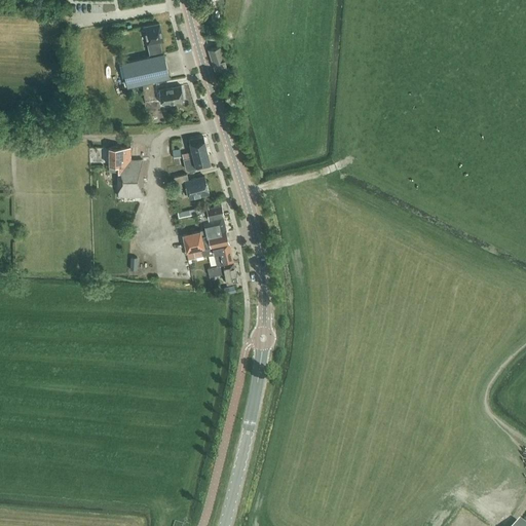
[(159,24),(144,27),(151,57),(163,53),(160,41),(163,41),(159,25),(159,24)]
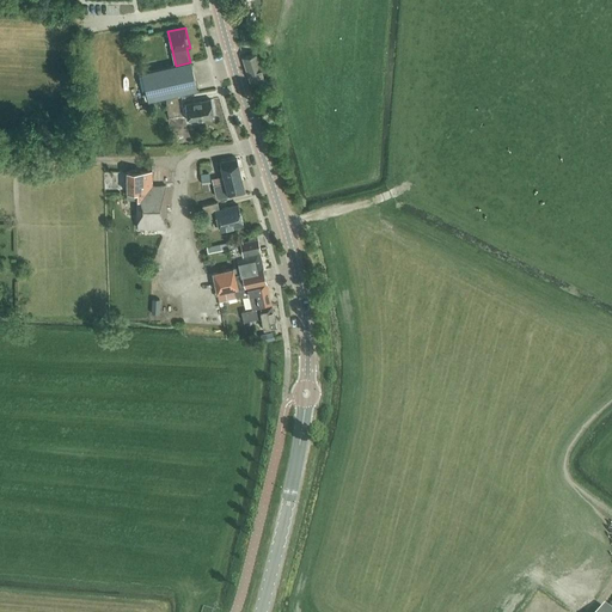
[(245,29),(239,28),(243,44),(252,42),(250,36),(246,37),(245,29)]
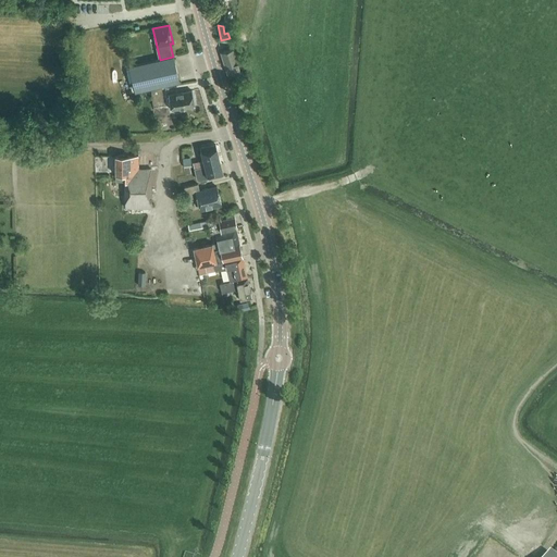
[(233,48),(220,52),(226,74),(239,70),(233,48)]
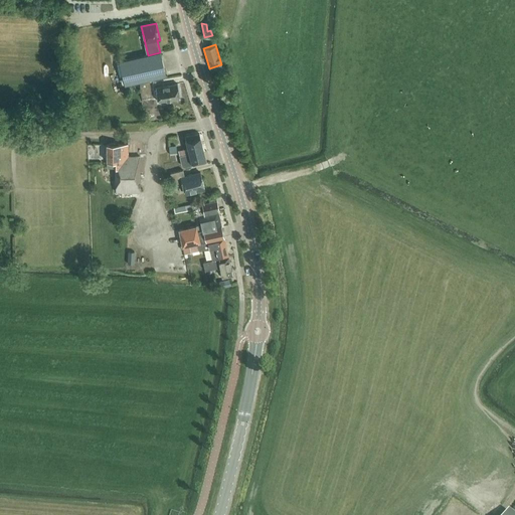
[(148,55),(119,61),(124,84),(137,81),(139,81),(149,78),(166,75),(160,52),(148,55)]
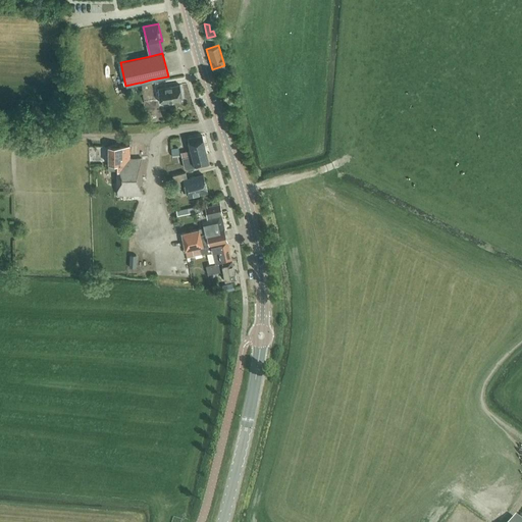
[(154,98),(151,80),(141,83),(144,99),(154,98)]
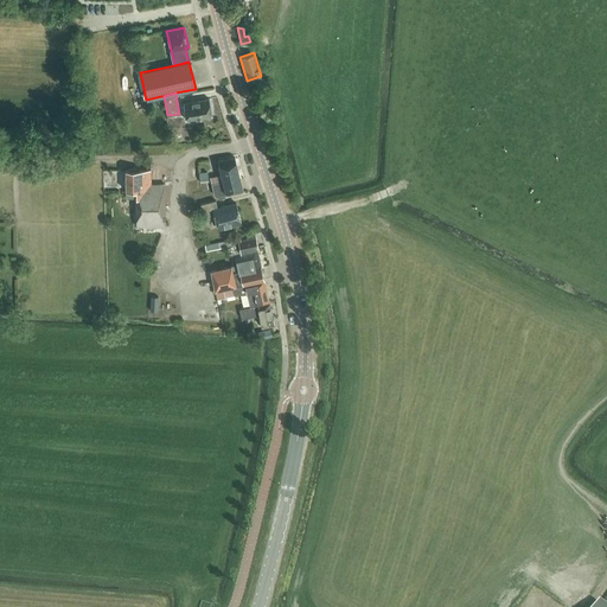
[(164,104),(161,96),(146,100),(148,108),(164,104)]
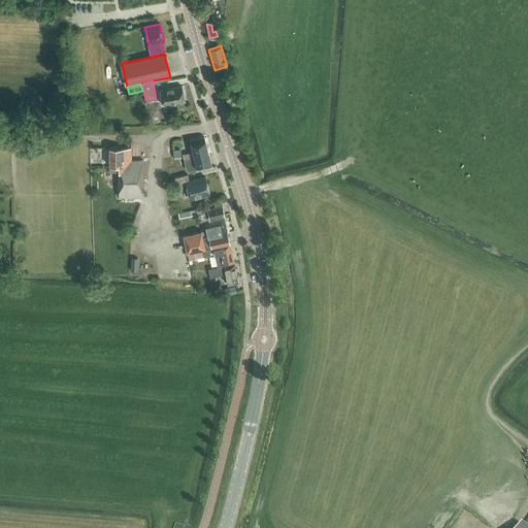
[(184,101),(182,87),(182,86),(160,90),(162,104),(184,101)]
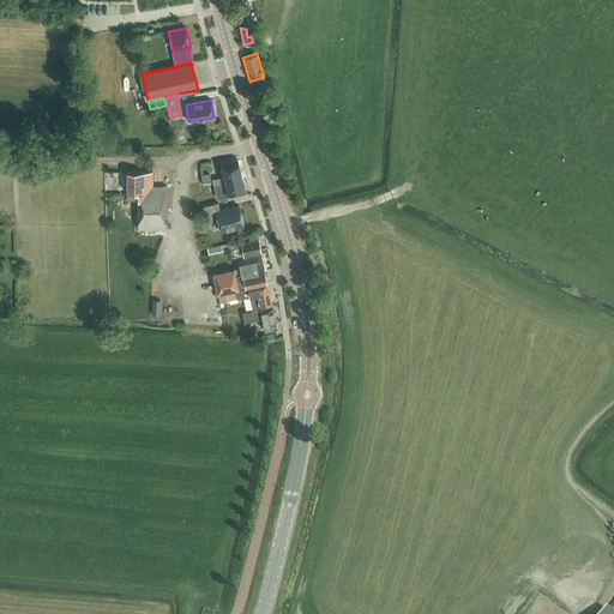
[(238,160),(221,162),(224,176),(212,179),(216,197),(220,199),(246,193),(238,160)]
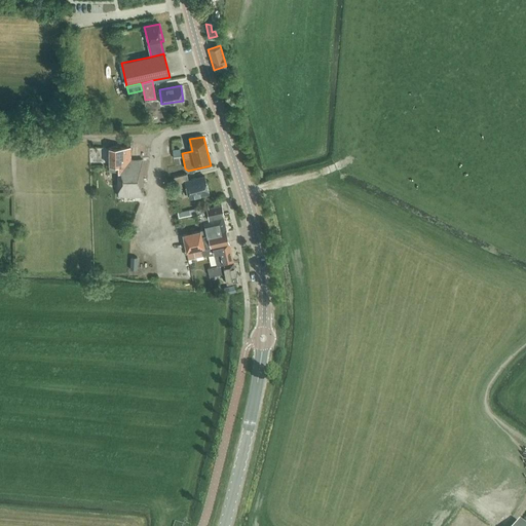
[(109,147),(109,165),(109,172),(118,172),(118,196),(121,196),(121,202),(124,202),(124,196),(143,196),(143,159),(129,159),(129,147),(118,147),(116,146),(113,146),(111,147),(109,147)]
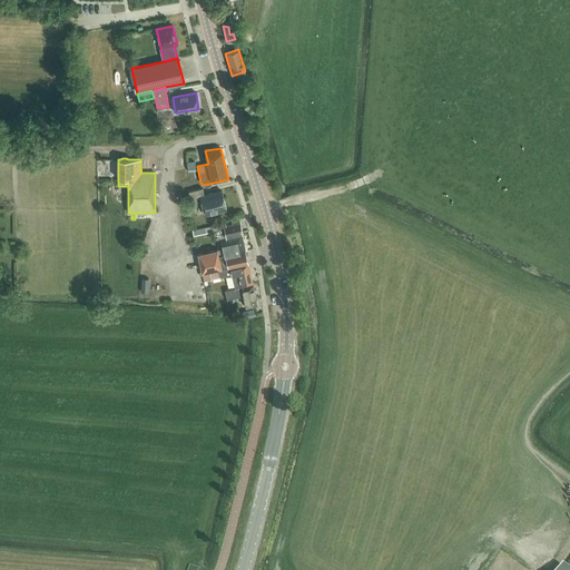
[(203,188),(188,192),(192,204),(202,202),(205,215),(226,209),(222,190),(204,195),(203,188)]
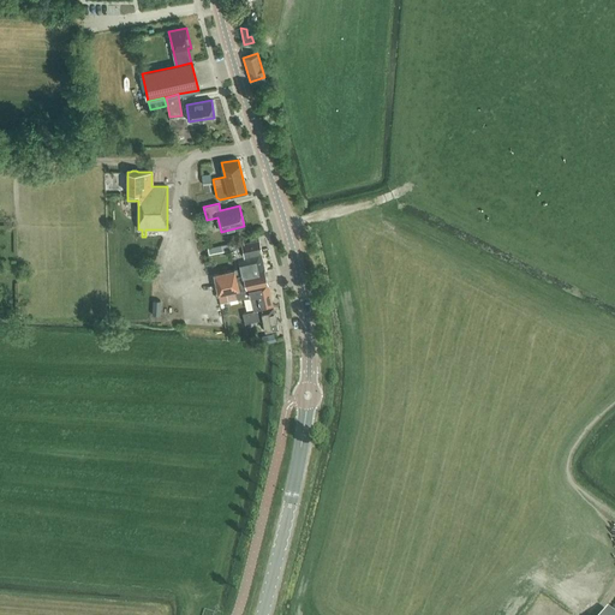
[(234,242),(230,243),(231,250),(232,257),(244,255),(261,251),(258,240),(244,243),(243,242),(234,243),(234,242)]
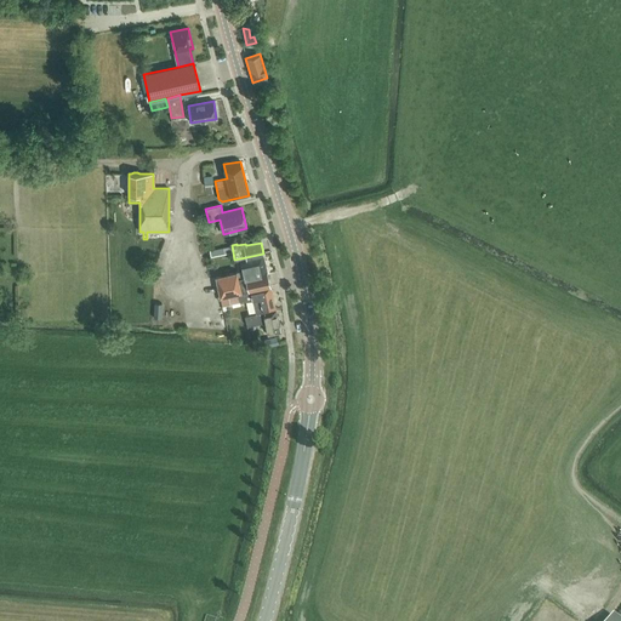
[(228,295),(239,292),(271,285),(263,255),(240,260),(243,271),(237,273),(216,277),(220,296),(228,295)]
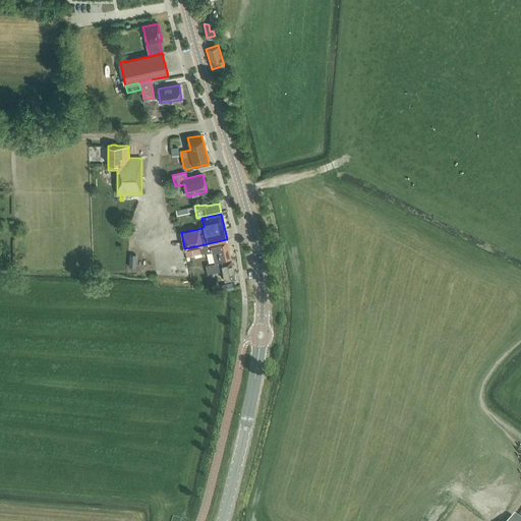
[(227,240),(200,246),(201,252),(213,250),(215,263),(231,258),(229,250),(227,240)]
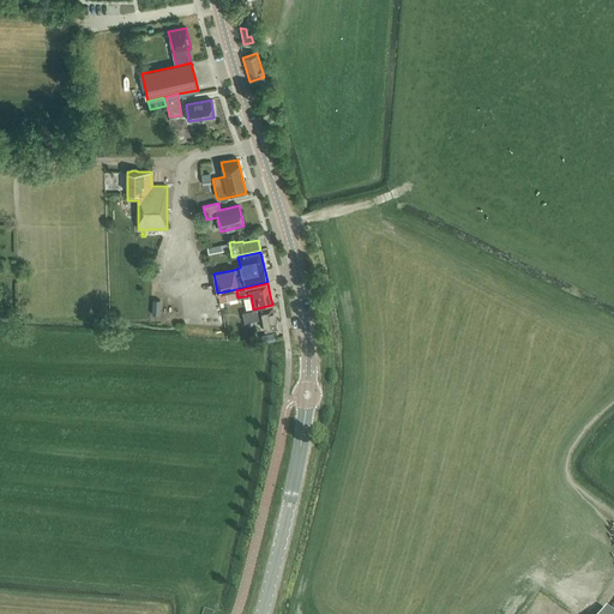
[(226,292),(217,293),(220,302),(228,300),(226,292)]
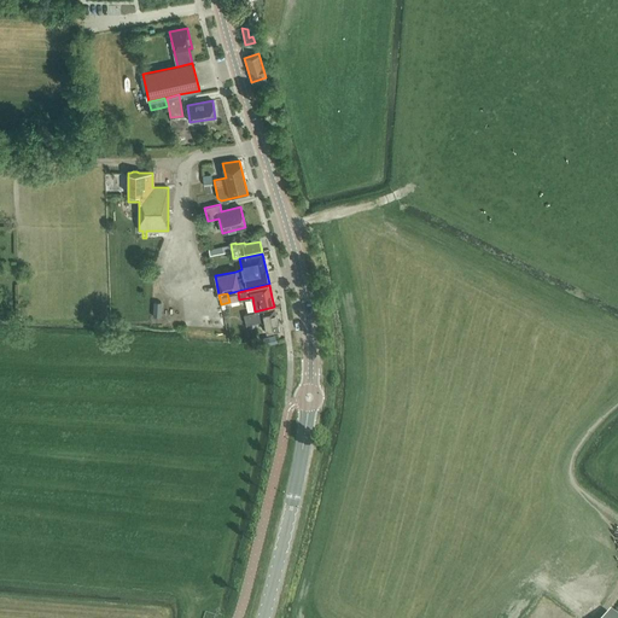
[(279,331),(275,308),(244,314),(245,324),(263,320),(267,333),(279,331)]
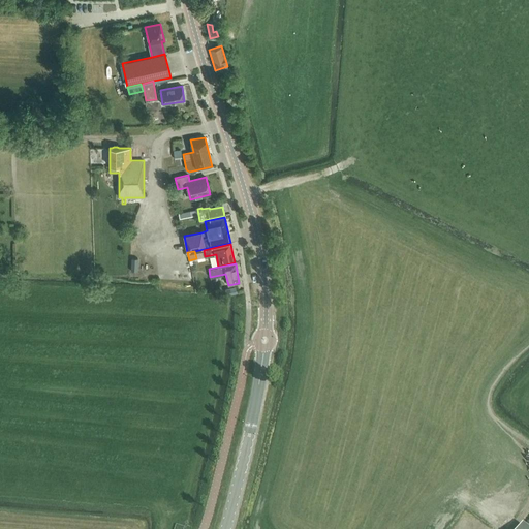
All buildings are outlined.
